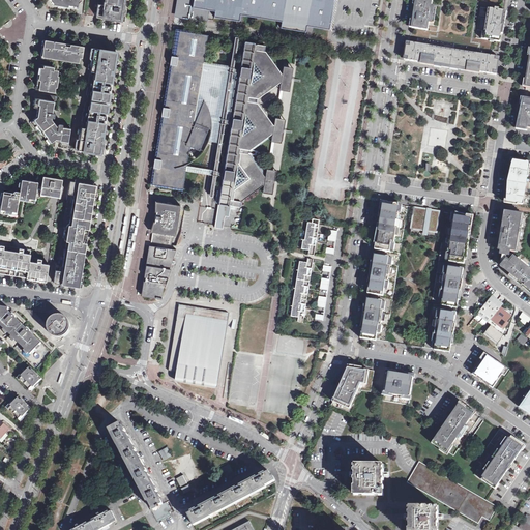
[(41,0),(49,9),(63,11),(64,6),(68,7),(67,12),(76,13),(77,6),(78,6),(82,1),(81,0),(41,0)]
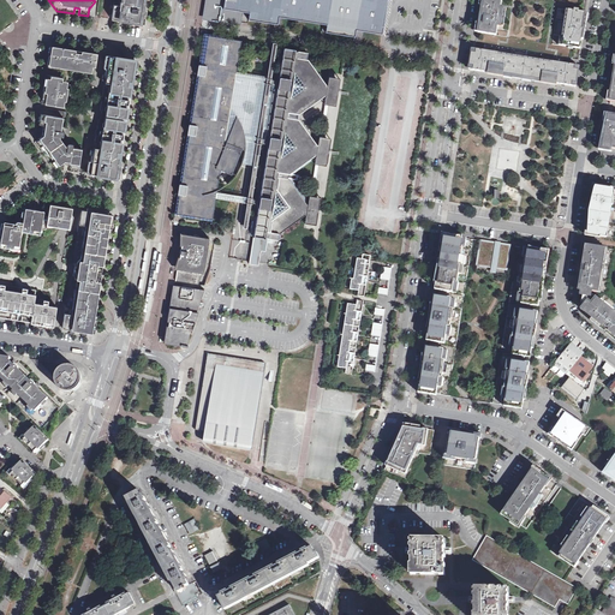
[(143,0),(119,0),(119,4),(114,3),(112,19),(141,24),(143,0)]
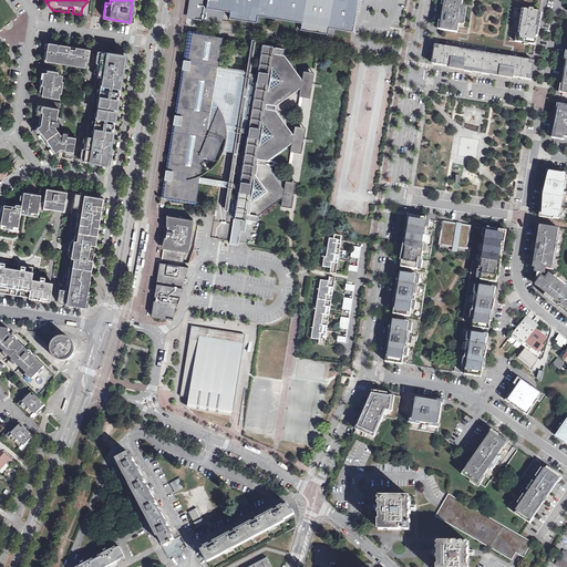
[(192,0),(191,14),(222,20),(223,16),(229,16),(228,18),(259,23),(260,19),(297,26),(297,29),(327,34),(327,32),(334,33),(334,29),(352,31),(357,0),(192,0)]
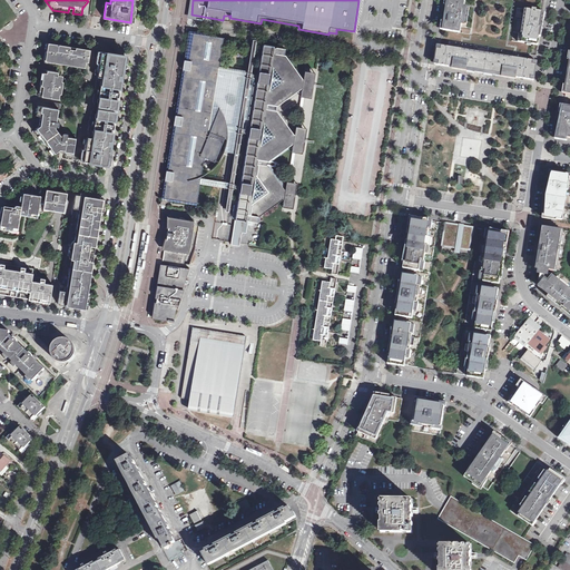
[(465,0),(448,0),(446,12),(445,15),(444,21),(443,30),(460,32),(462,25),(463,25),(467,8),(464,8),(465,0)]
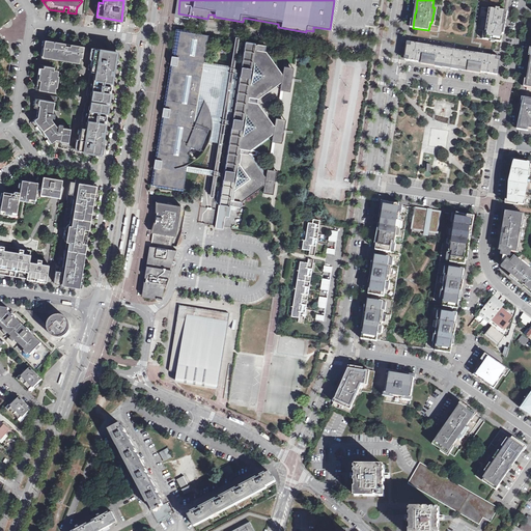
[(504,20),(505,11),(504,11),(481,7),(480,16),(477,38),(500,42),(501,43),(503,28),(505,20),(504,20)]
